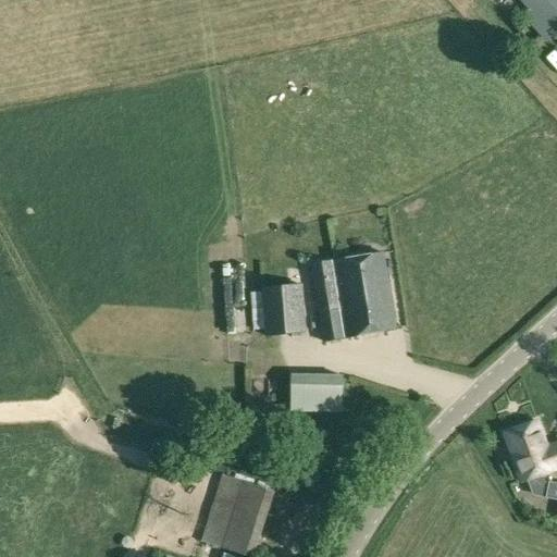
[(544,28),(556,16),(556,0),(519,0),(528,10),(544,28)]
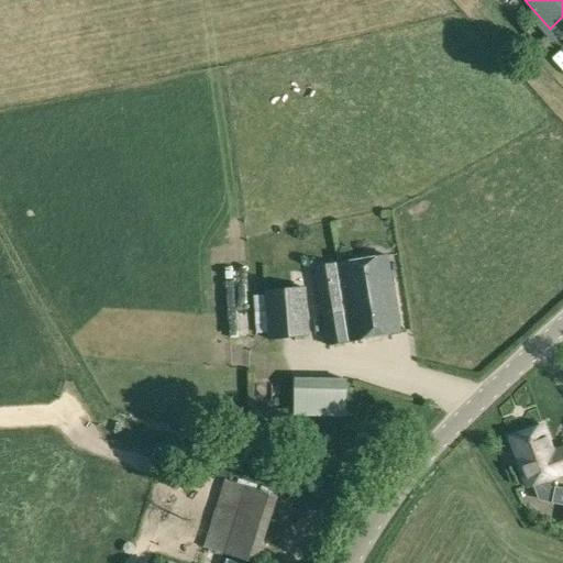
[(387,255),(313,267),(327,344),(399,332),(387,255)]
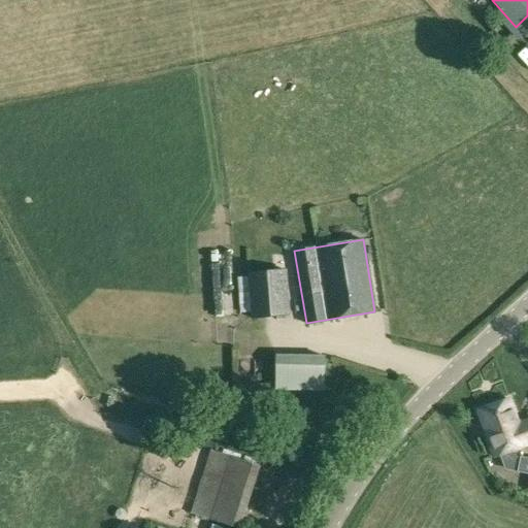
[(248,272),(250,304),(251,319),(290,316),(287,267),(248,271),(248,272)]
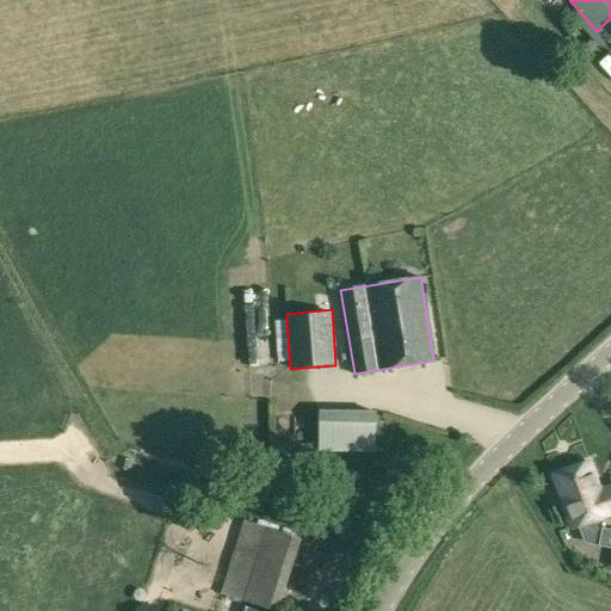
[(318,451),(377,452),(377,411),(319,409),(318,451)]
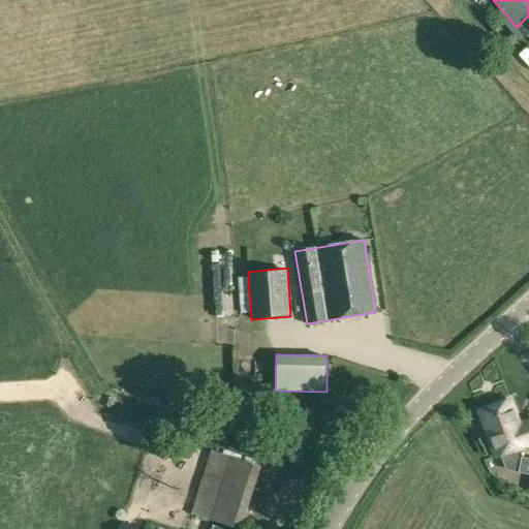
[(528,460),(522,459),(523,458),(518,458),(515,449),(528,444),(528,421),(522,424),(512,396),(475,408),(492,458),(500,455),(505,470),(519,472),(519,471),(528,473),(528,460)]
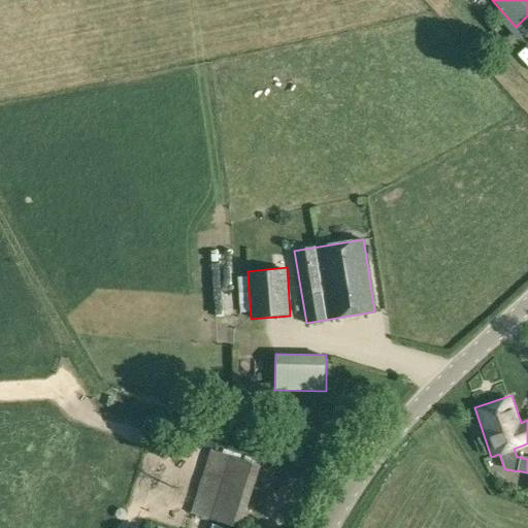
[(237,527),(240,527),(260,465),(210,450),(191,513),(237,527)]
